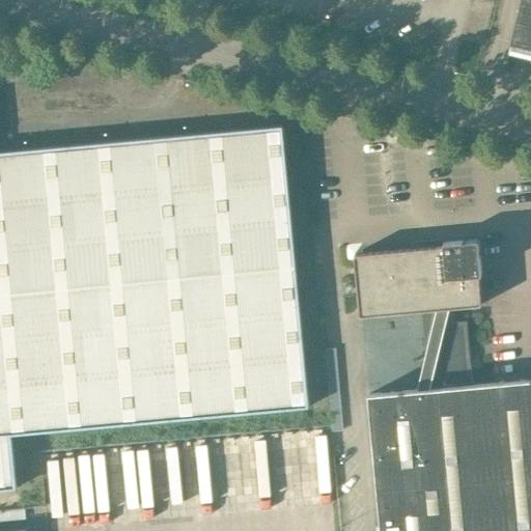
[(530,0),(521,0),(508,53),(530,58),(530,0)]
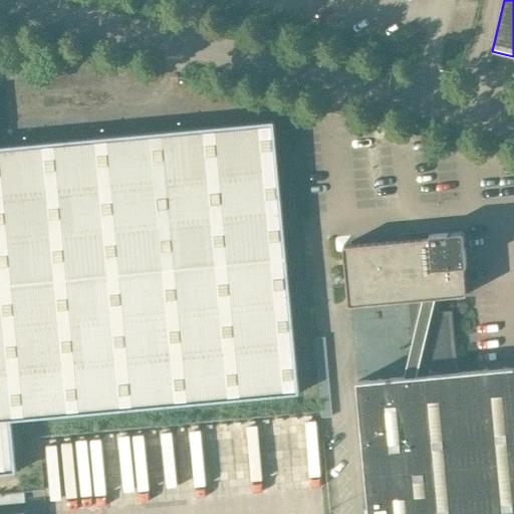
[(299,394),(273,121),(0,146),(0,473),(16,472),(11,420),(299,394)]
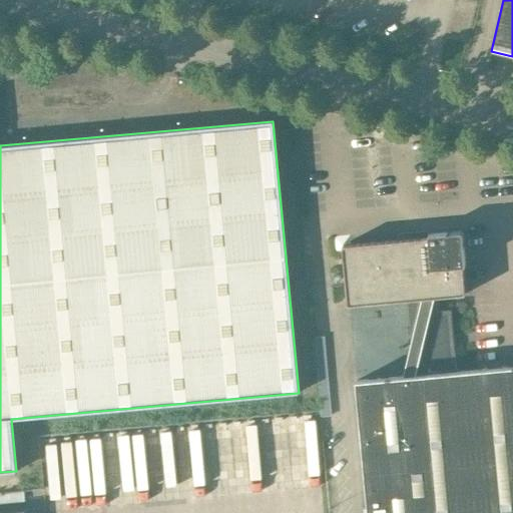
[(387,125),(377,123),(374,134),(384,137),(387,125)]
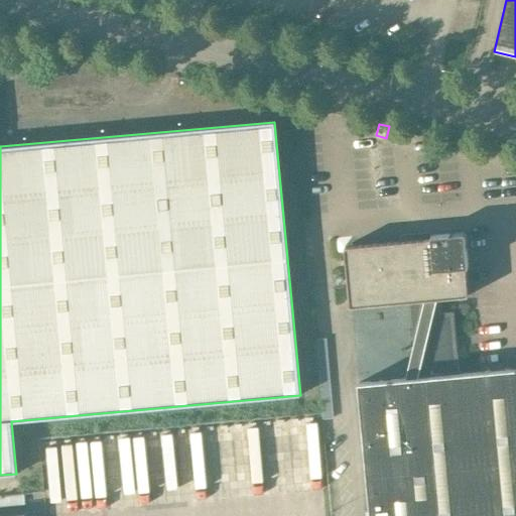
[(515,515),(515,368),(460,373),(454,311),(439,312),(438,299),(468,296),(466,267),(468,267),(465,232),(430,235),(430,239),(344,247),(350,307),(409,301),(416,377),(358,383),(370,515),(515,515)]
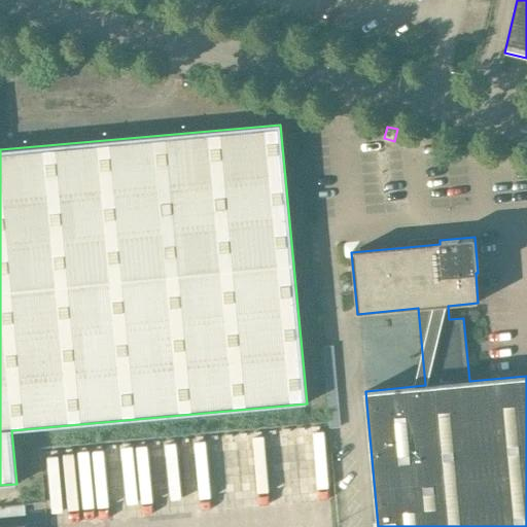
[(227,437),(233,496),(253,494),(318,489),(313,430),(227,437)]
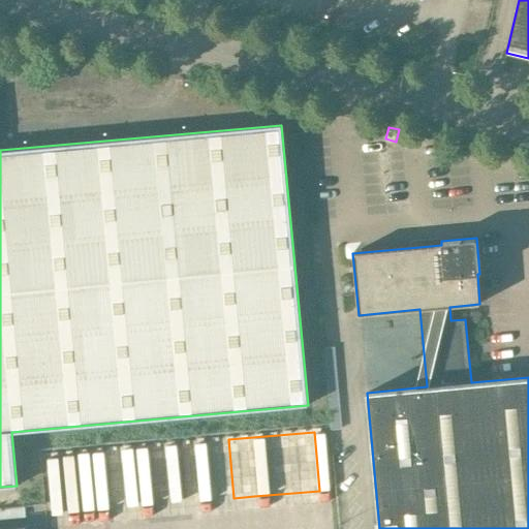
[(211,442),(125,448),(129,510),(149,509),(148,507),(216,502),(211,442)]
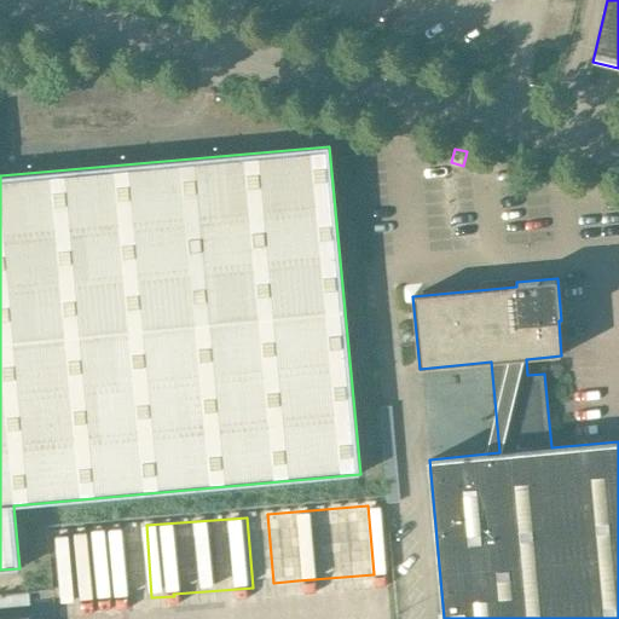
[(67,605),(132,600),(126,528),(61,534),(67,605)]
